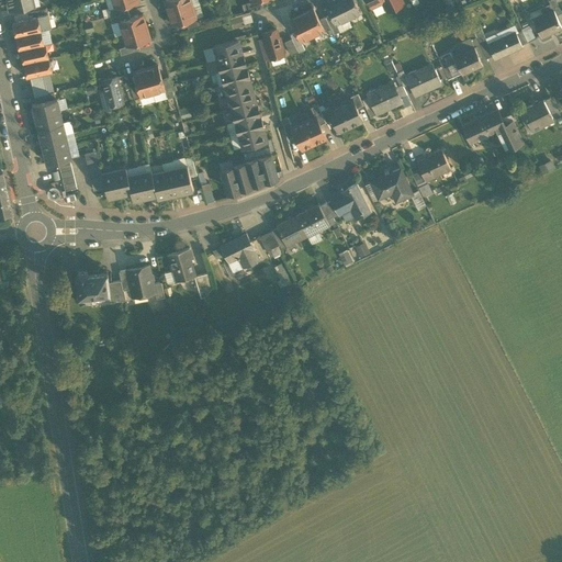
[(7,0),(7,1),(9,11),(40,3),(37,0),(7,0)]
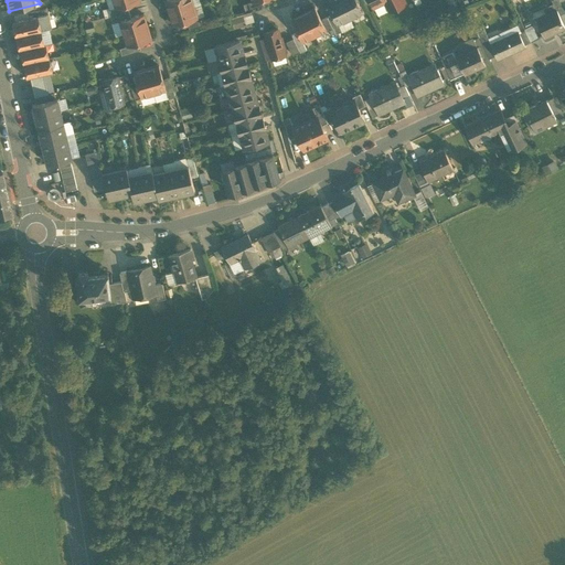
[(166,0),(169,11),(193,3),(191,0),(166,0)]
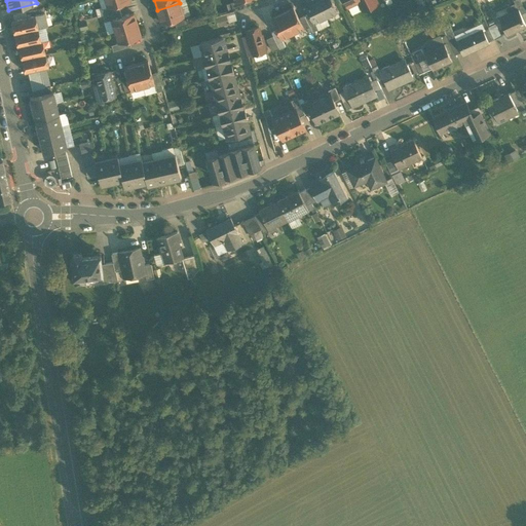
[(190,12),(186,0),(178,0),(180,3),(183,14),(190,12)]
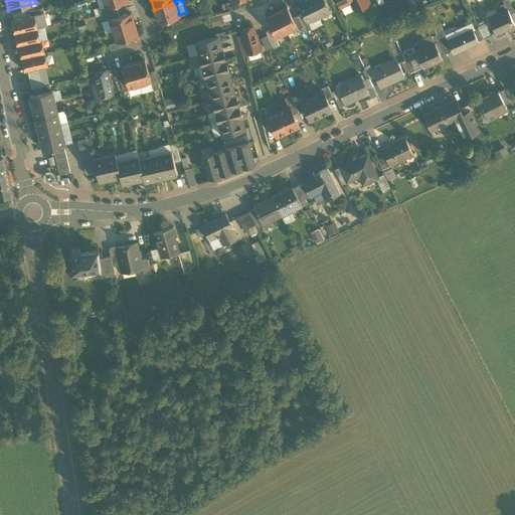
[(308,21),(319,16),(311,0),(299,0),(298,1),(303,12),(308,21)]
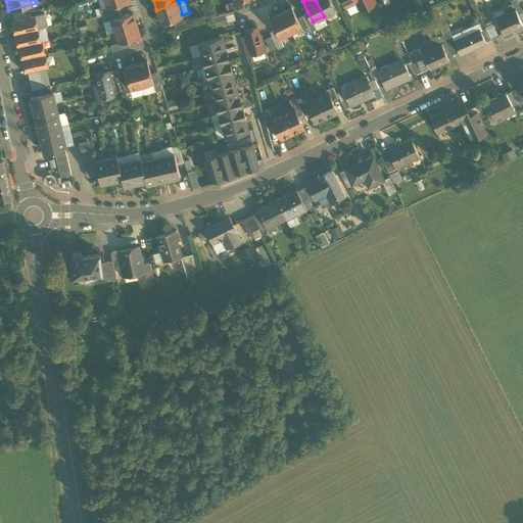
[(329,0),(316,0),(324,16),(335,11),(329,0)]
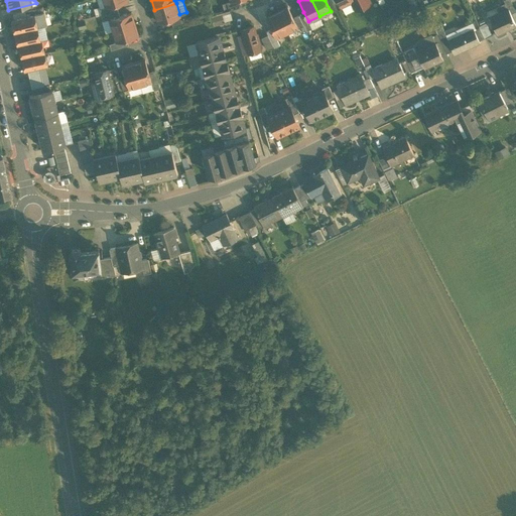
[(352,0),(354,0),(359,8),(370,2),(369,0),(338,0),(342,6),(352,1),(352,0)]
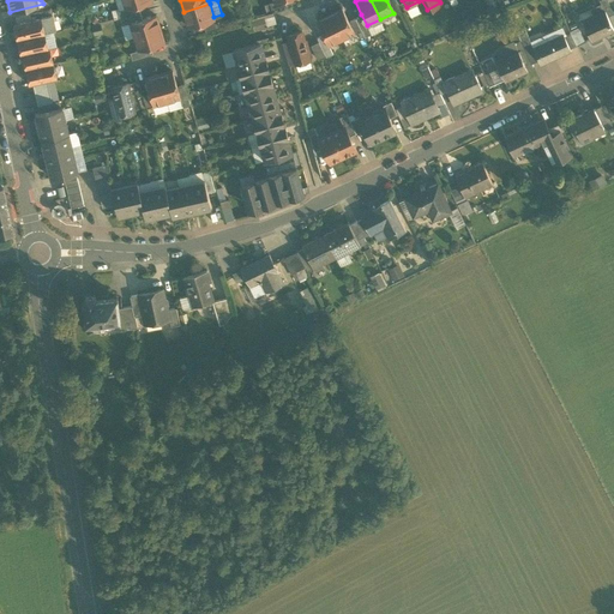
[(606,11),(608,17),(613,14),(607,0),(600,0),(601,4),(605,11),(606,11)]
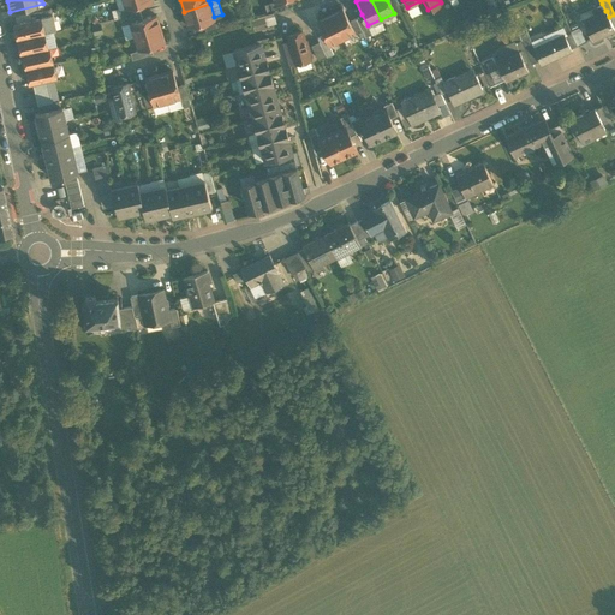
[(263,6),(264,13),(285,9),(284,1),(263,6)]
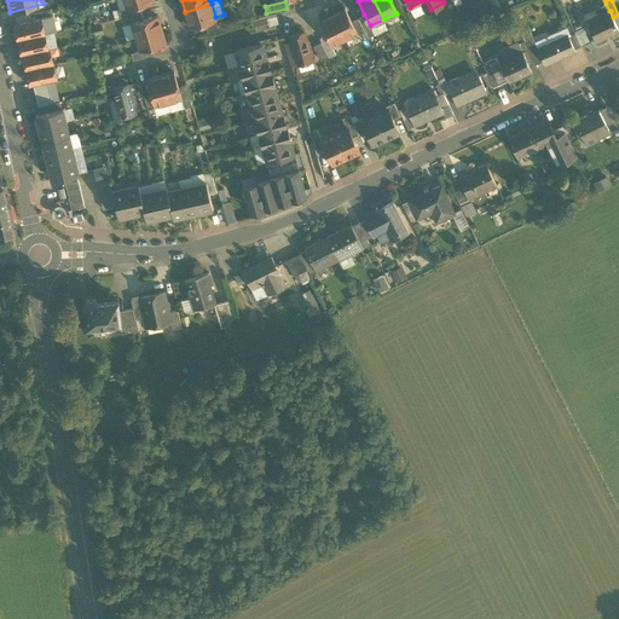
[(415,17),(427,11),(422,1),(410,7),(415,17)]
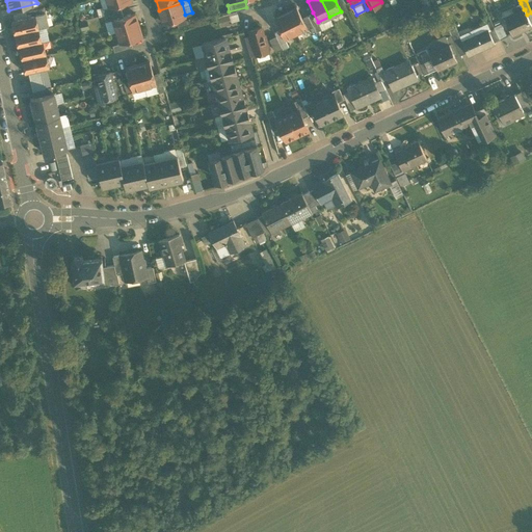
[(185,15),(182,3),(159,10),(163,22),(185,16),(185,15)]
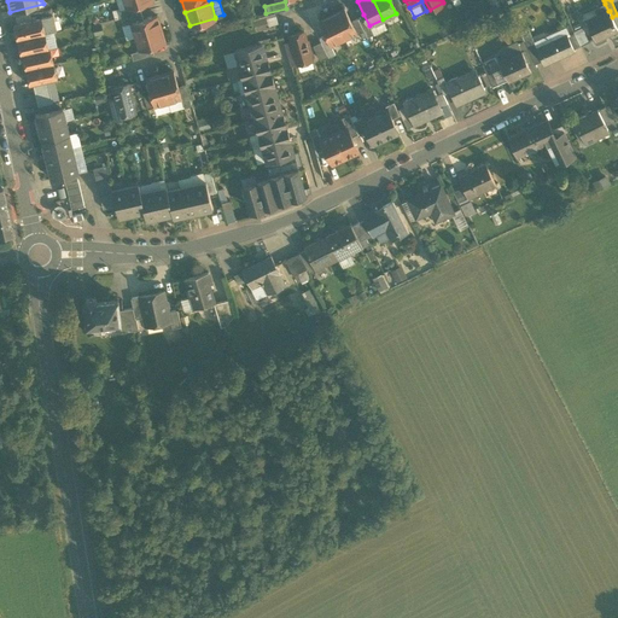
[(583,13),(587,22),(608,11),(605,4),(583,13)]
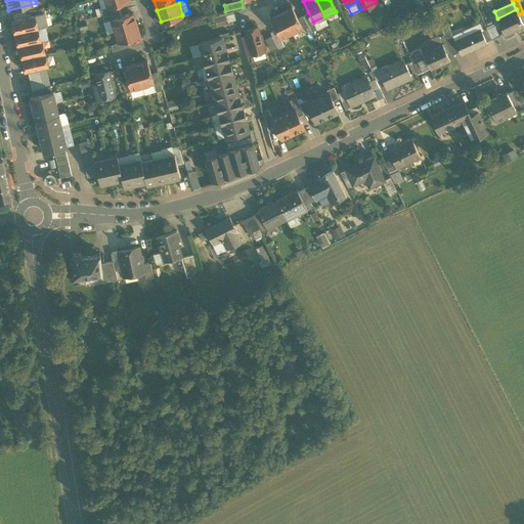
[(102,15),(108,13),(120,9),(118,4),(107,7),(100,9),(102,15)]
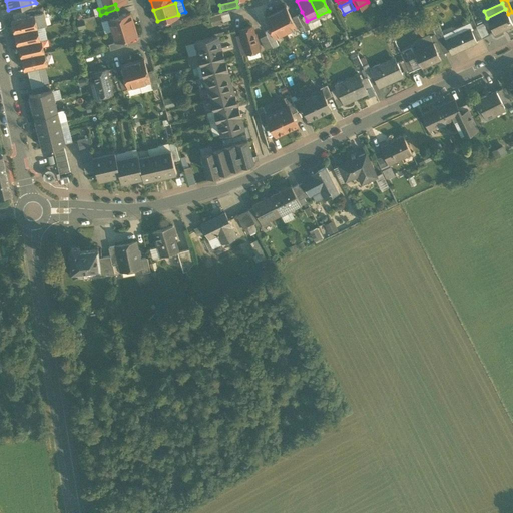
[(286,6),(276,12),(286,32),(296,26),(292,17),(286,6)]
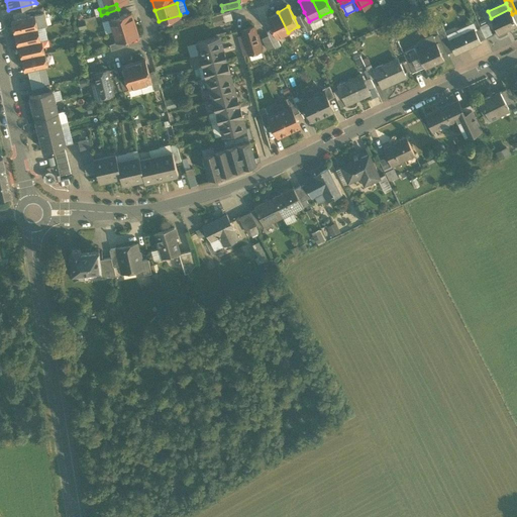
[(118,9),(107,13),(109,18),(120,15),(118,9)]
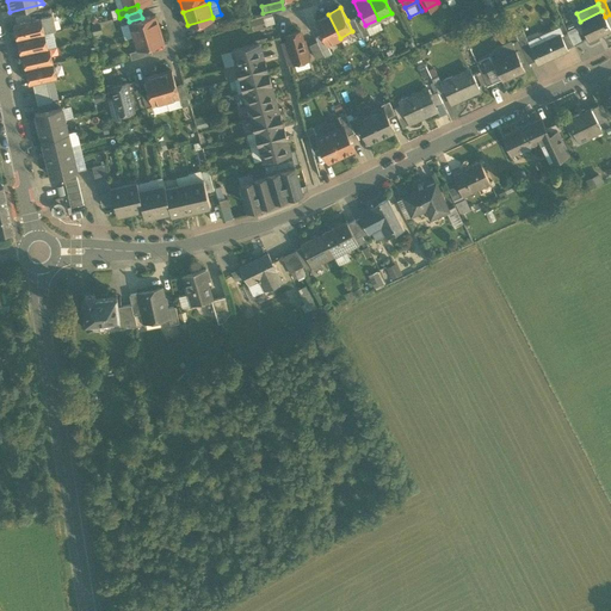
[(580,22),(590,41),(610,30),(610,28),(610,29),(605,17),(603,11),(602,11),(580,22)]
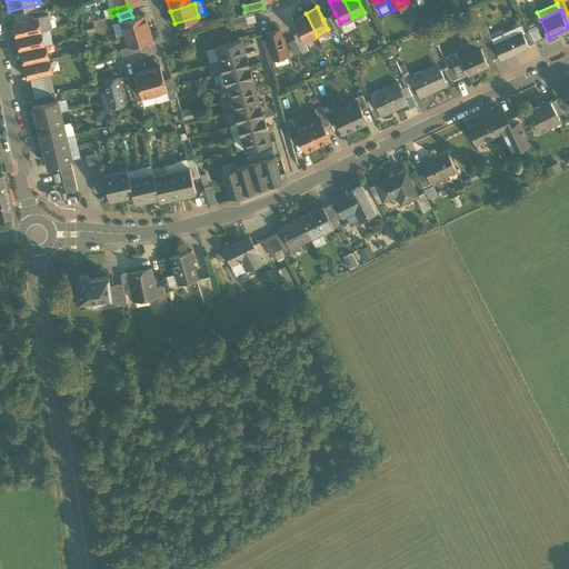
[(439,12),(425,19),(428,25),(442,18),(439,12)]
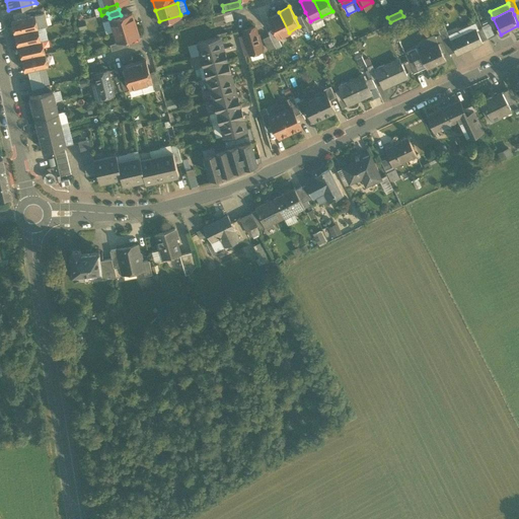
[(13,15),(14,20),(26,18),(24,12),(13,15)]
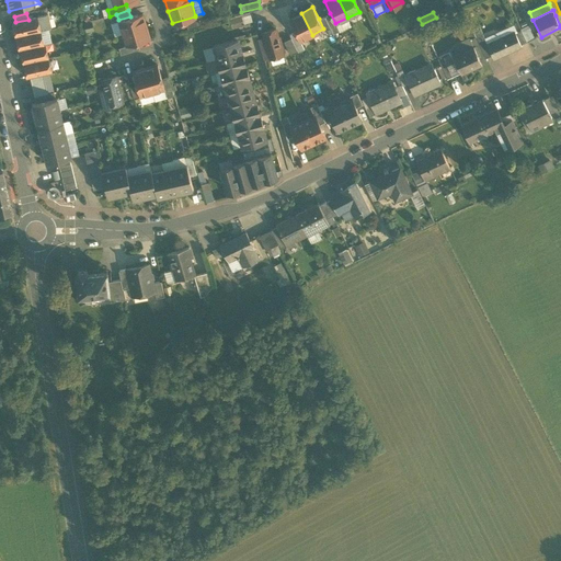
[(118,20),(123,33),(146,25),(142,13),(130,16),(118,20)]
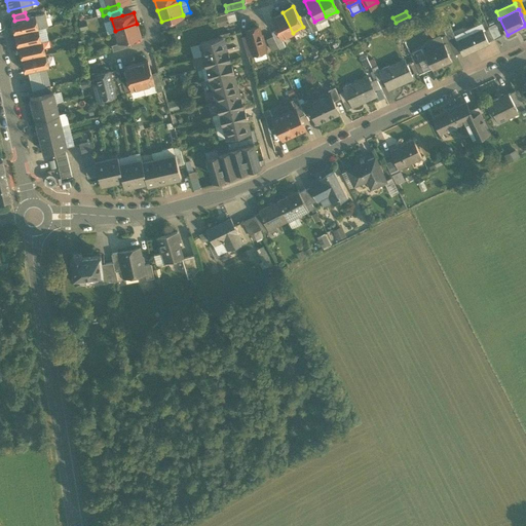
[(282,38),(293,33),(283,12),(271,17),(277,30),(282,38)]
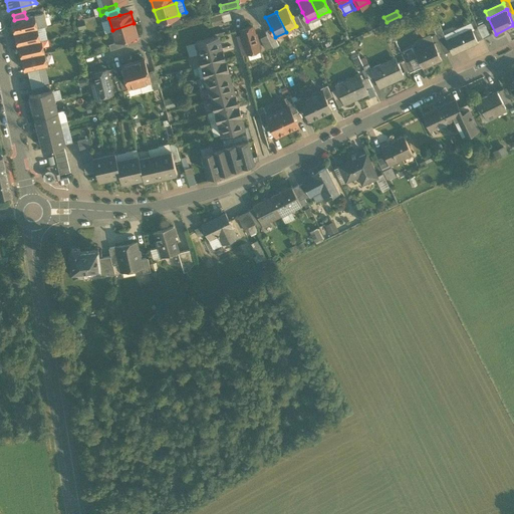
[(302,12),(297,14),(302,24),(307,21),(302,12)]
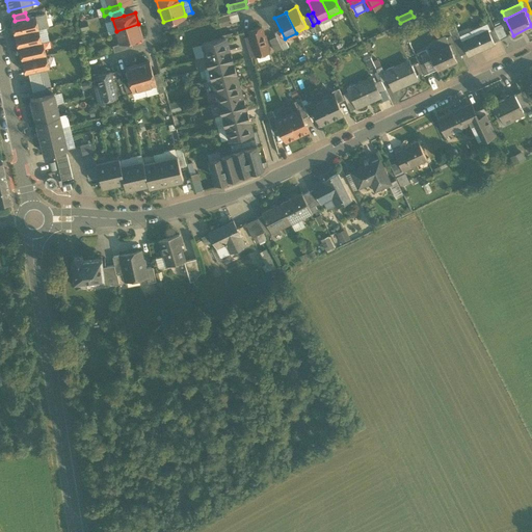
[(45,15),(35,17),(38,29),(48,27),(45,15)]
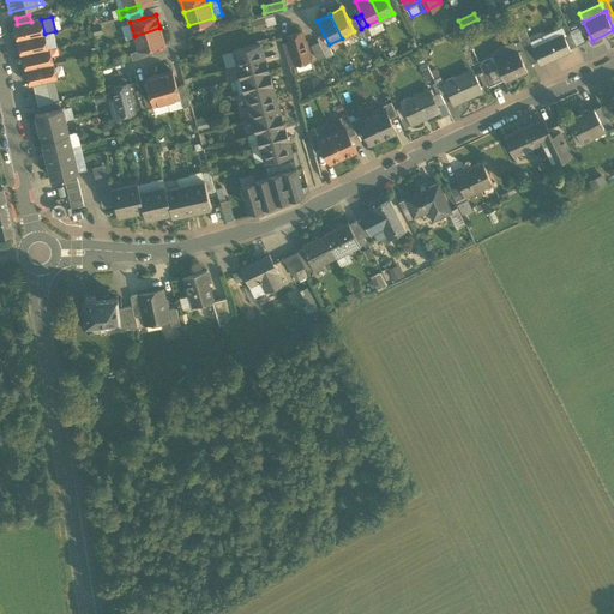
[(264,17),(256,19),(258,28),(266,25),(264,17)]
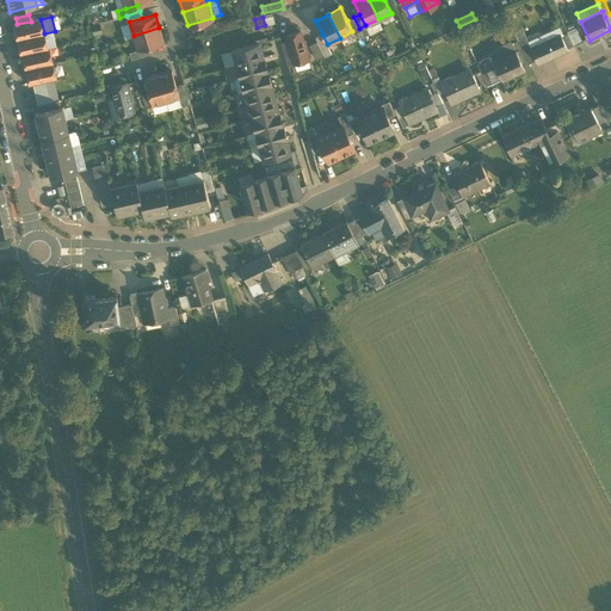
[(352,31),(359,29),(353,17),(347,20),(352,31)]
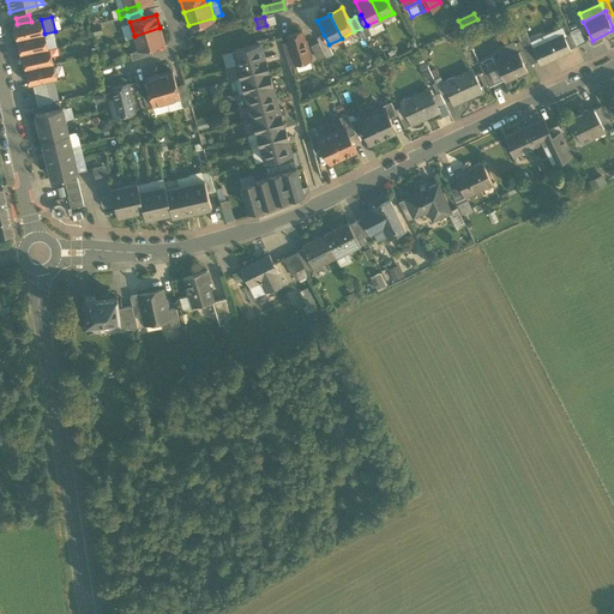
[(13,25),(17,41),(44,34),(41,19),(31,22),(17,24),(13,25)]
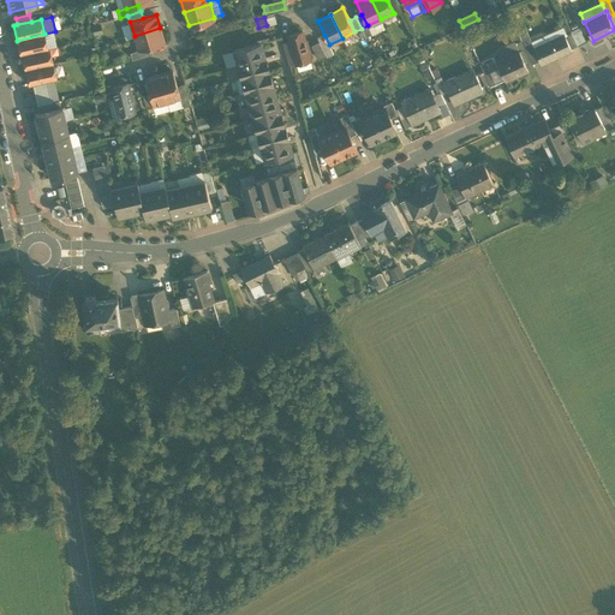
[(218,19),(204,24),(207,30),(220,27),(218,19)]
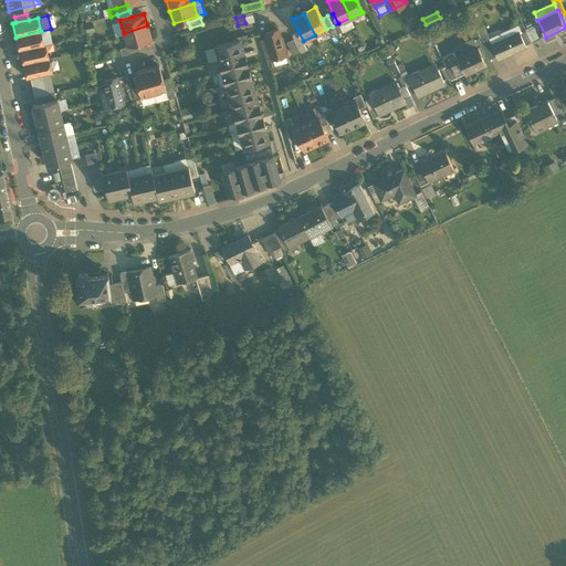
[(354,25),(350,18),(338,23),(342,31),(343,31),(354,25)]
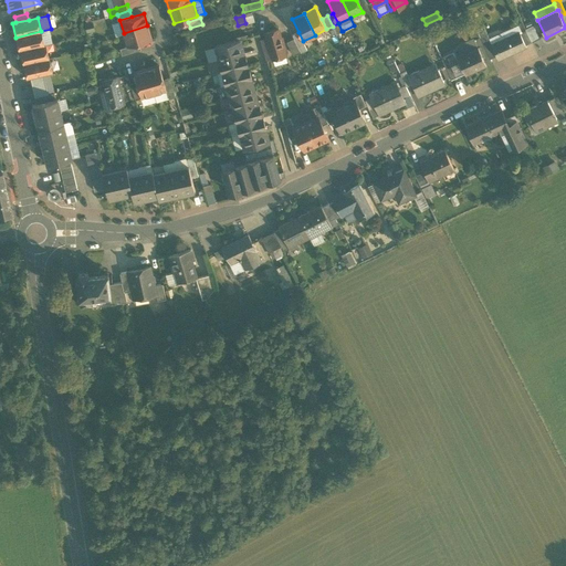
[(338,23),(333,27),(336,33),(342,31),(338,23)]
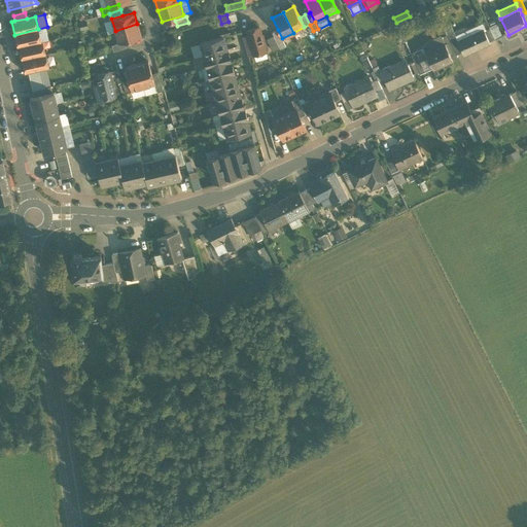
[(458,41),(484,29),(485,31),(486,31),(486,30),(483,23),(456,35),(458,41)]
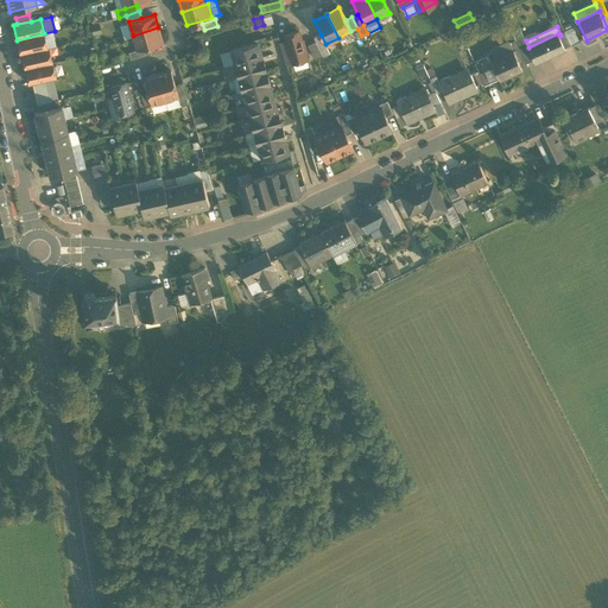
[(163,42),(158,27),(133,36),(137,49),(138,49),(150,45),(163,42)]
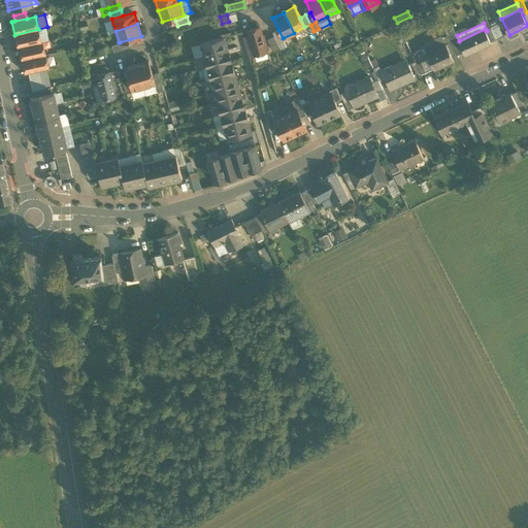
[(490,28),(495,39),(502,36),(497,24),(490,27),(490,28)]
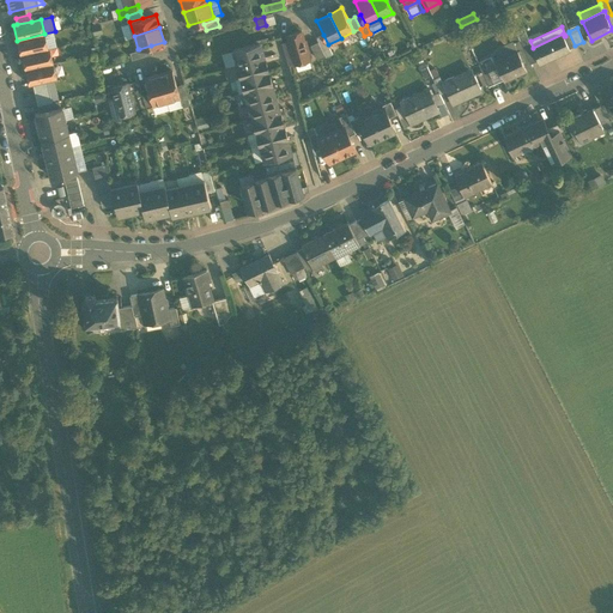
[(516,32),(520,40),(527,36),(525,29),(516,32)]
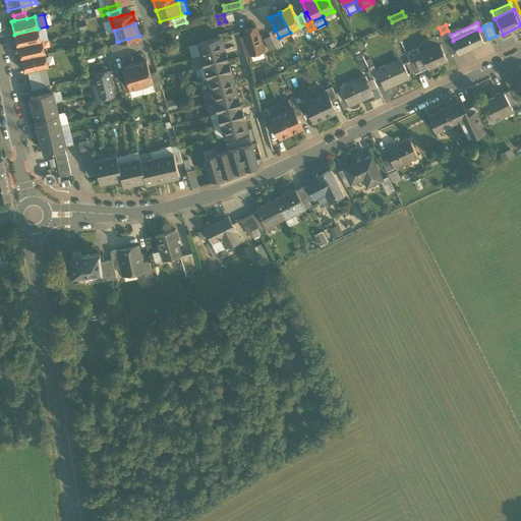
[(250,52),(251,53),(263,49),(256,25),(244,29),(245,35),(250,52)]
